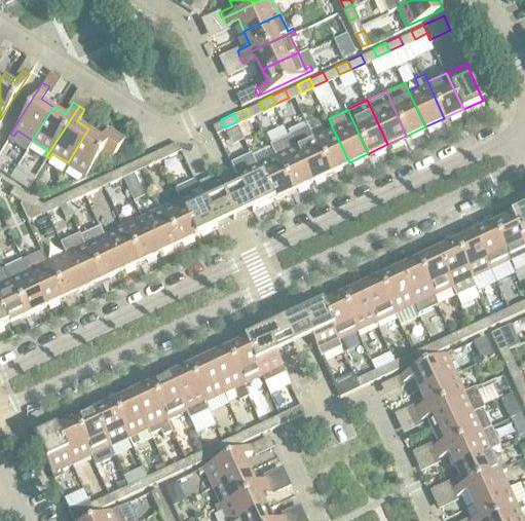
[(88,128),(68,162),(86,174),(101,151),(111,157),(125,135),(108,124),(101,137),(88,128)]
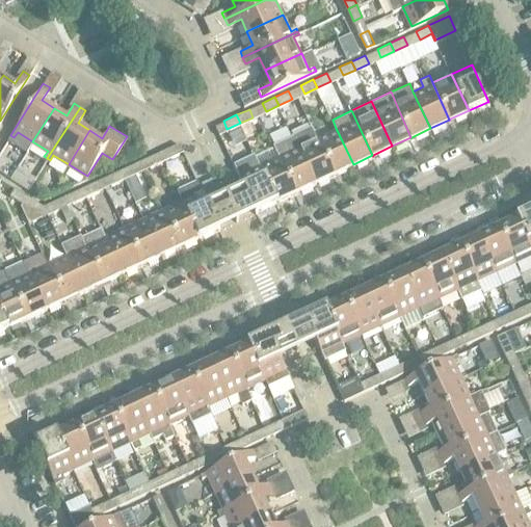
[(335,173),(353,164),(336,128),(317,136),(334,173),(335,174),(336,174),(335,173)]
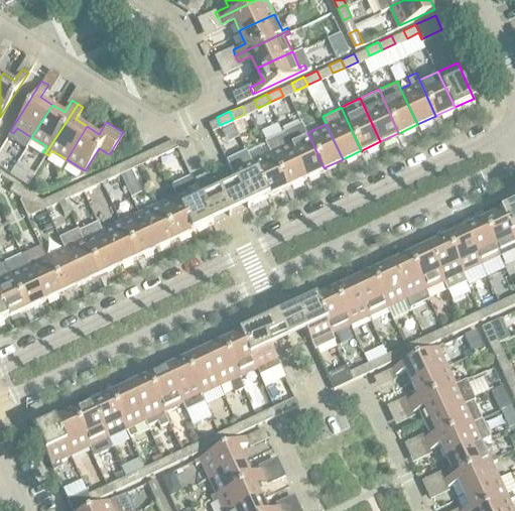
[(307,132),(289,141),(305,176),(324,167),(307,132)]
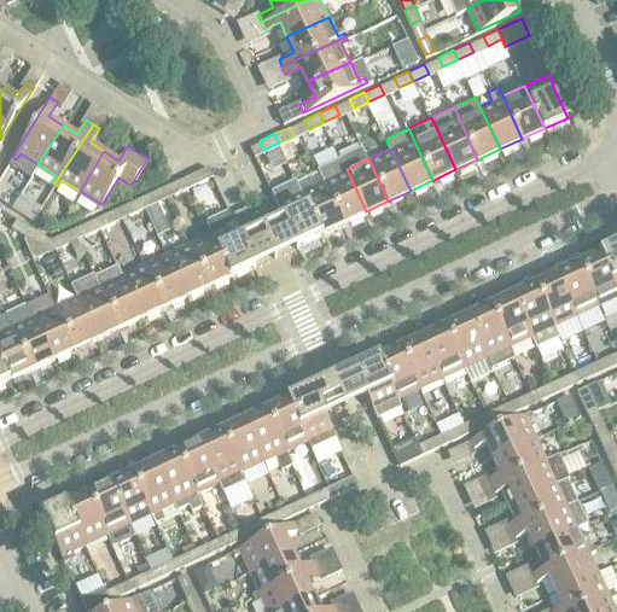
[(201,168),(186,175),(190,185),(205,178),(201,168)]
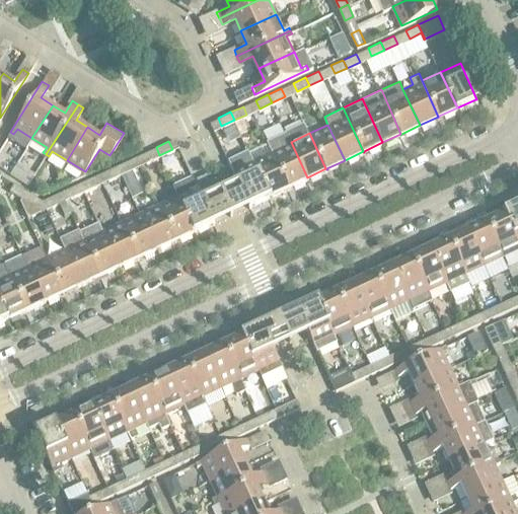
[(291,142),(272,150),(288,187),(289,187),(290,187),(289,186),(307,177),(291,142)]
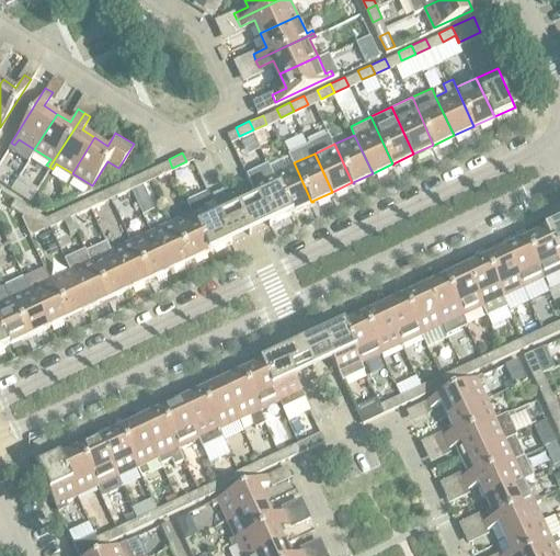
[(159,174),(172,168),(169,159),(155,166),(159,174)]
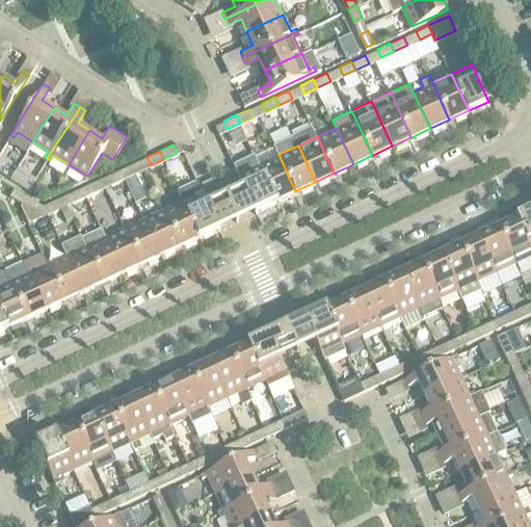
[(279,154),(259,163),(276,200),(295,191),(279,154)]
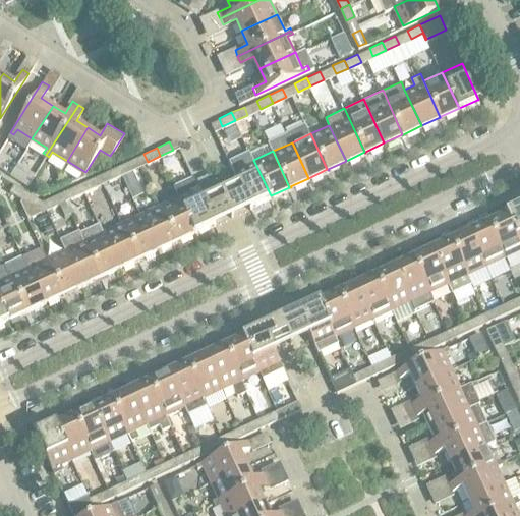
[(135,167),(131,159),(118,165),(122,173),(135,167)]
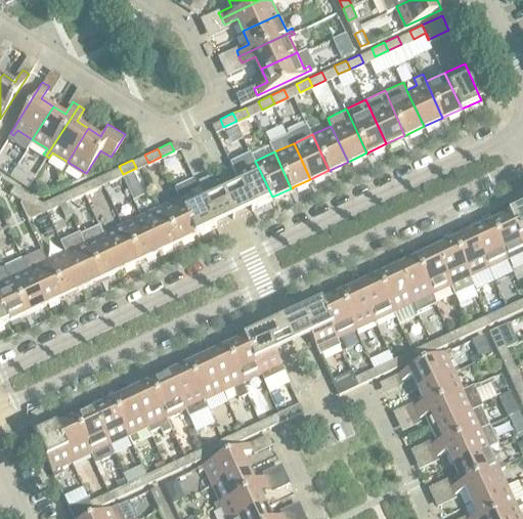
[(252,207),(254,206),(272,197),(255,161),(234,170),(241,183),(246,195),(228,203),(234,215),(252,207)]
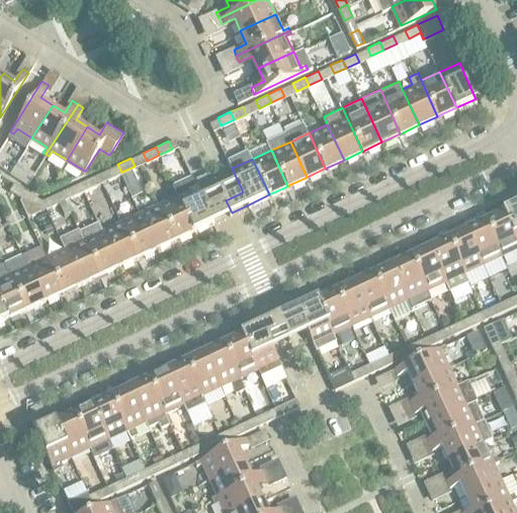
[(109,178),(121,172),(117,164),(105,170),(109,178)]
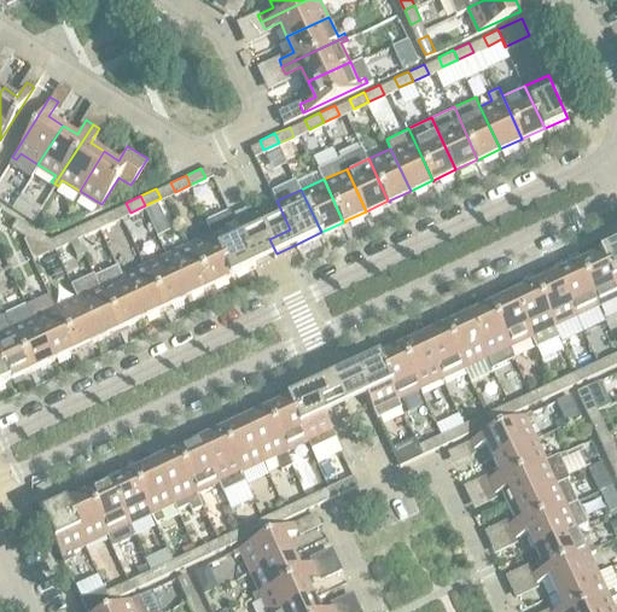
[(255,262),(277,254),(269,239),(249,250),(236,220),(232,213),(232,214),(230,208),(207,219),(211,232),(232,274),(254,263),(254,264),(256,263),(255,262)]
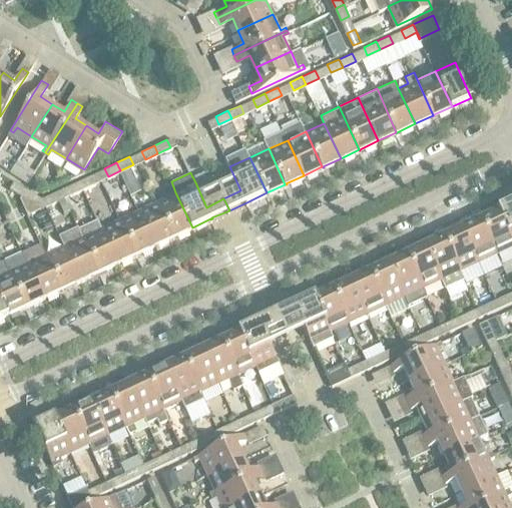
[(96,181),(92,173),(79,179),(83,187),(96,181)]
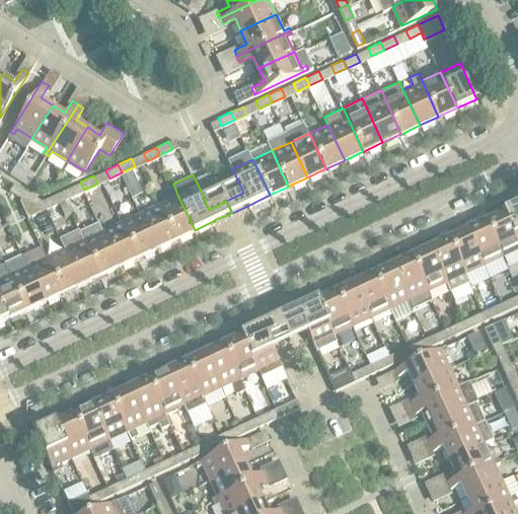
[(10,189),(21,197),(26,189),(14,181),(10,189)]
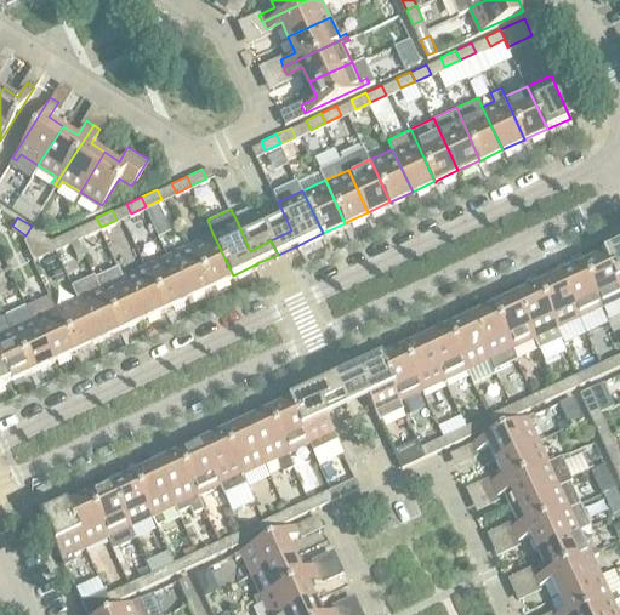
[(86,234),(101,227),(96,217),(81,225),(86,234)]
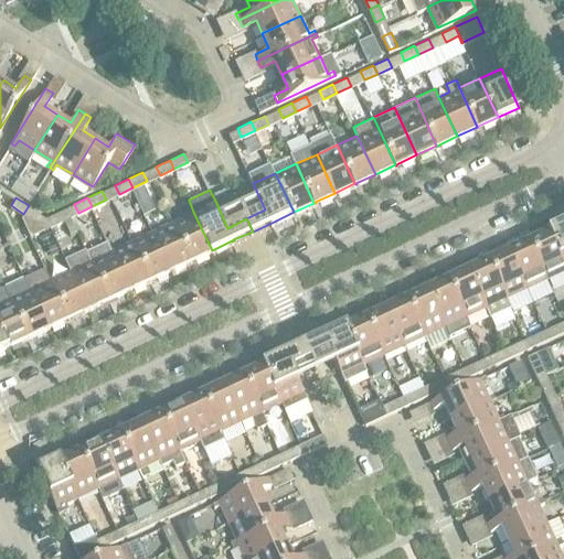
[(36,222),(42,214),(29,205),(23,214),(36,222)]
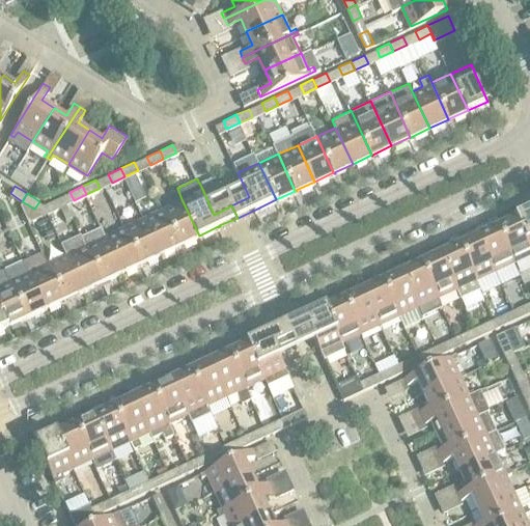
[(57,197),(44,203),(48,212),(61,205),(57,197)]
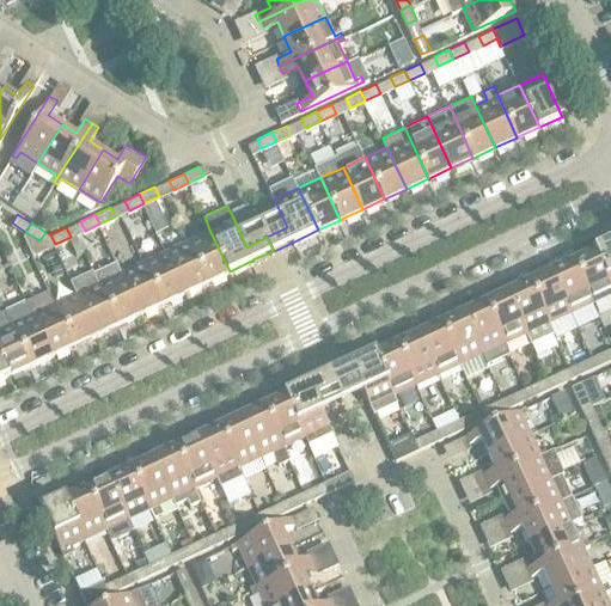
[(209,230),(188,239),(208,282),(208,281),(230,271),(209,230)]
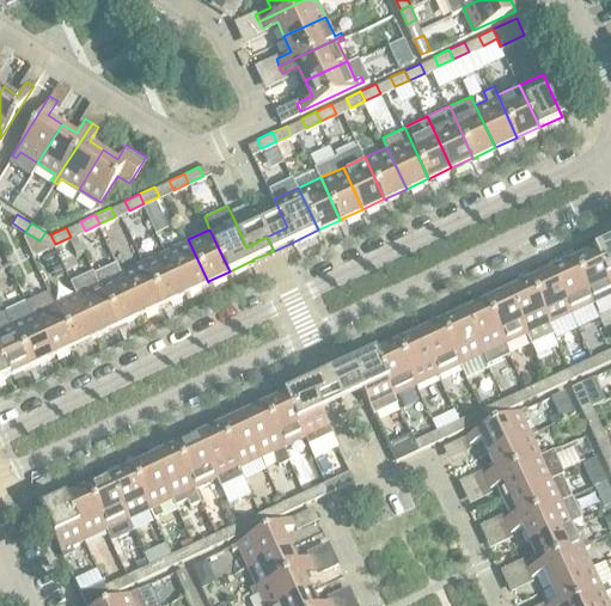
[(207,282),(208,282),(188,239),(165,250),(185,292),(207,282)]
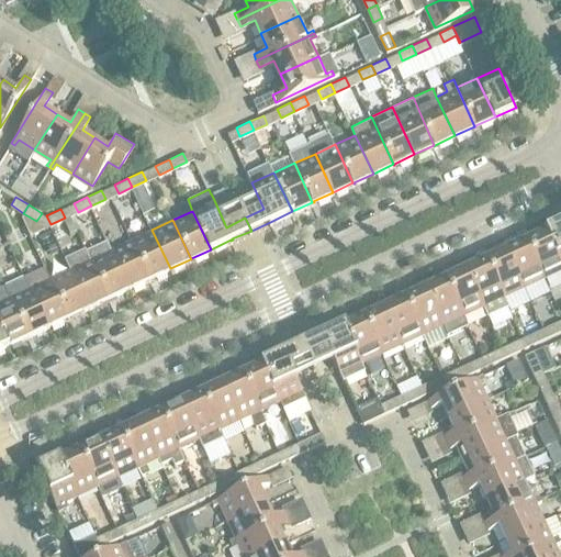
[(560,221),(547,227),(560,257),(560,221)]
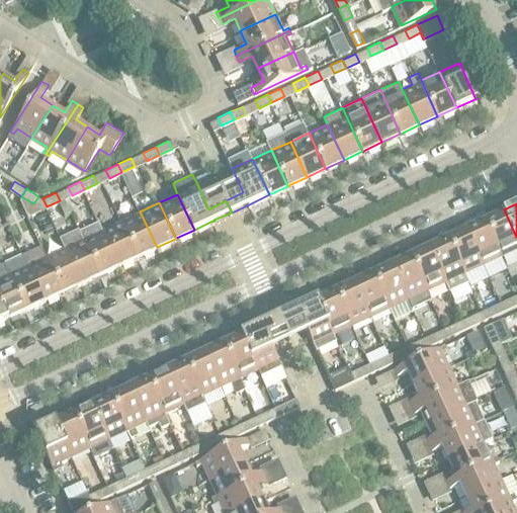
[(485,218),(485,219),(502,254),(516,246),(516,237),(504,209),(486,218),(485,218)]
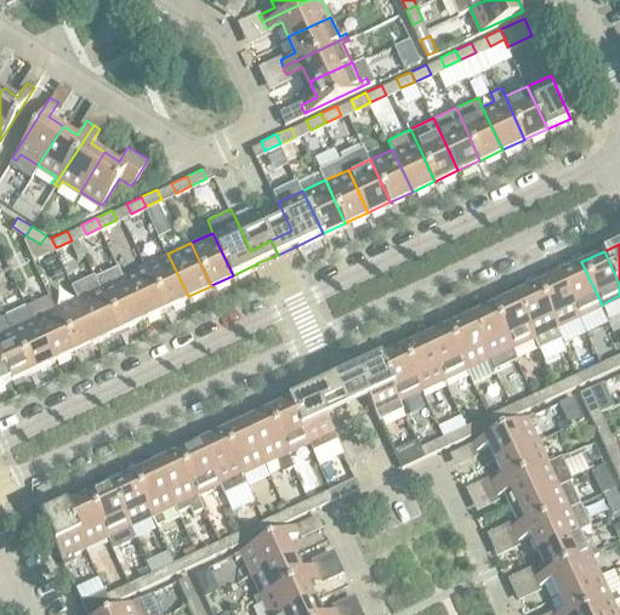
[(168,254),(146,265),(166,307),(166,306),(188,296),(168,254)]
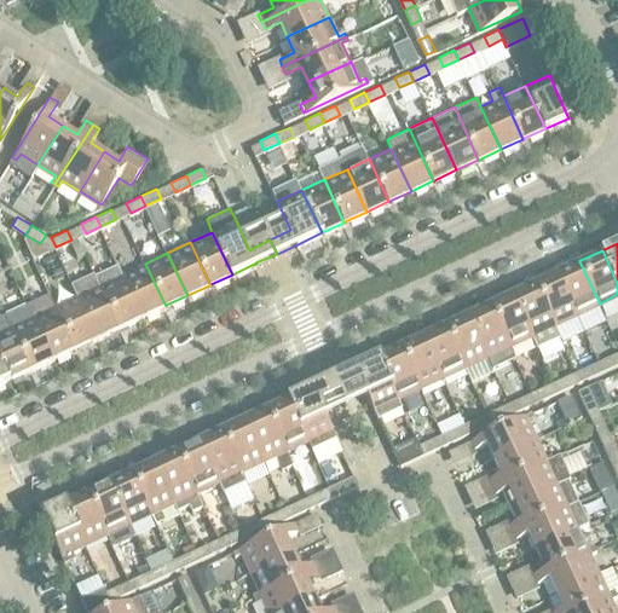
[(579,261),(558,271),(577,313),(600,304),(579,261)]
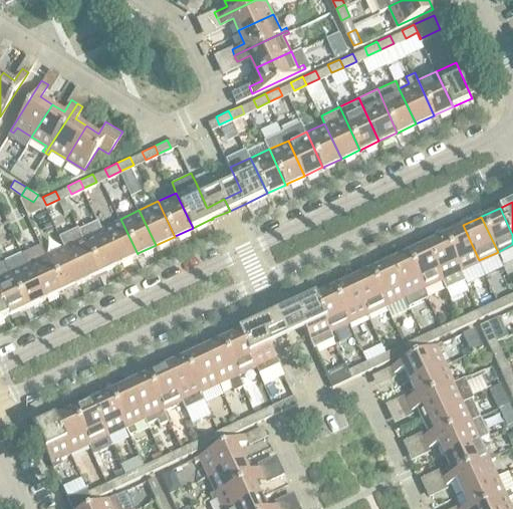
[(137,254),(137,255),(138,254),(120,219),(101,227),(118,262),(137,254)]
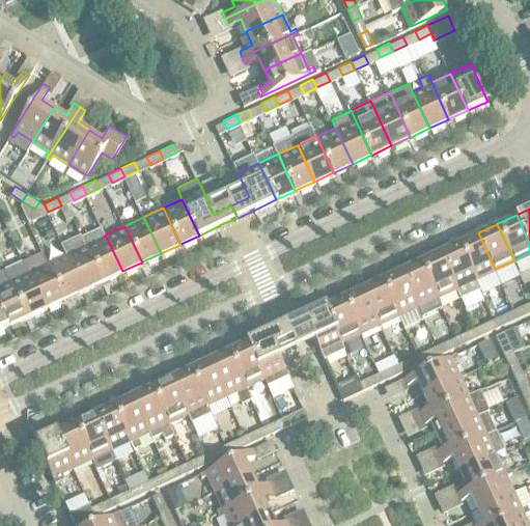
[(459,241),(458,241),(476,278),(495,269),(478,232),(459,242),(459,241)]
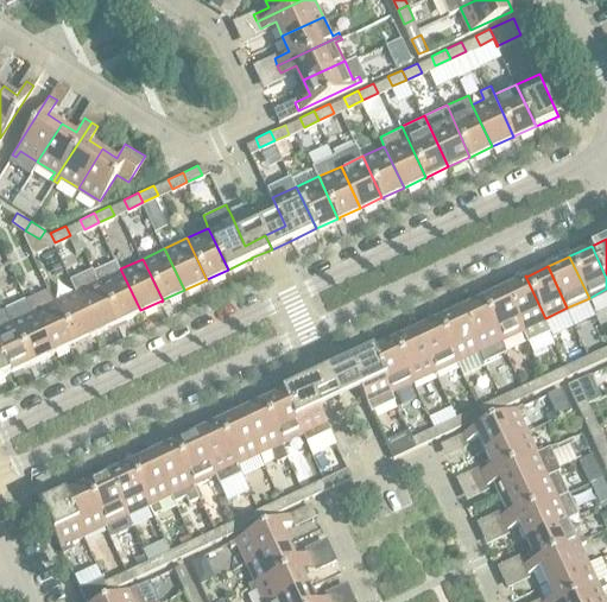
[(103,268),(95,272),(119,321),(119,319),(140,310),(120,268),(107,276),(103,268)]
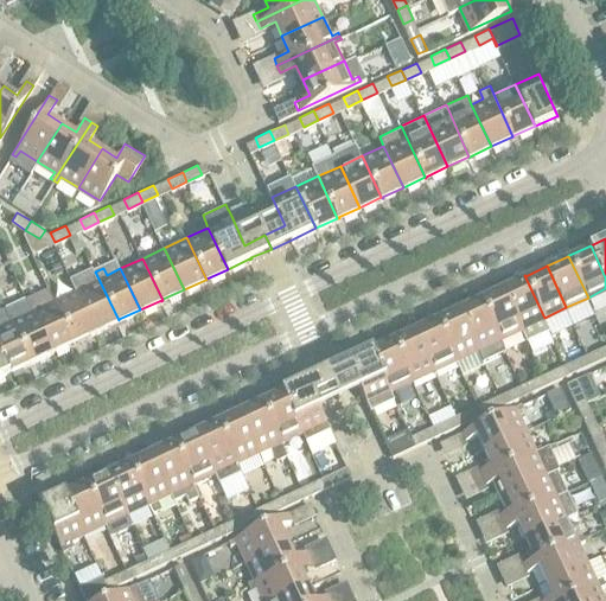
[(77,288),(96,330),(117,320),(117,321),(119,320),(95,272),(88,275),(90,282),(77,288)]
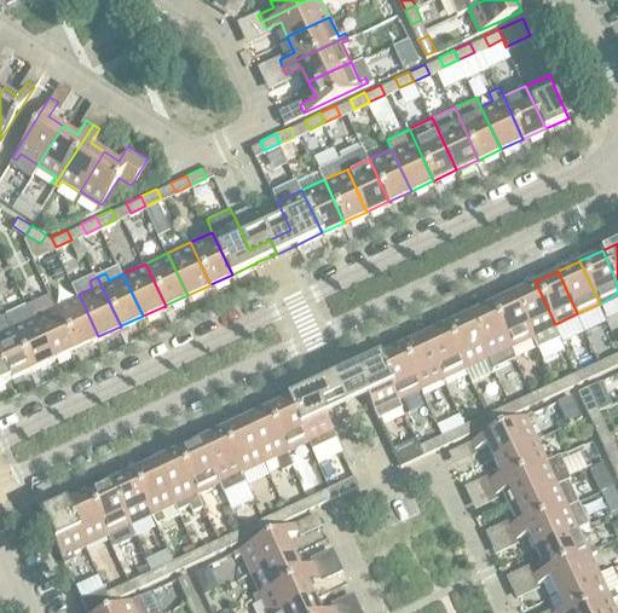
[(535,282),(513,293),(532,334),(538,346),(560,335),(555,324),(535,281),(533,281),(535,282)]
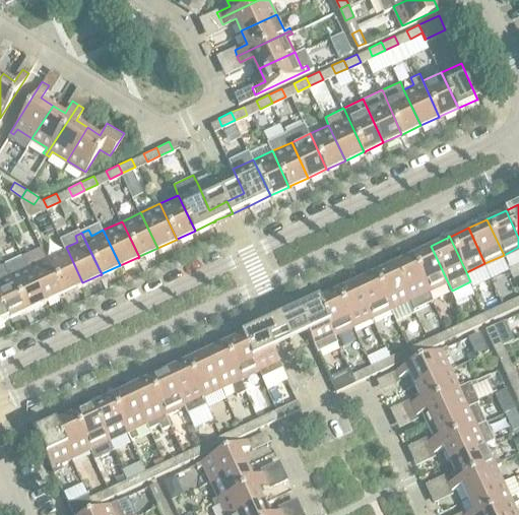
[(23,254),(28,265),(45,301),(63,292),(63,293),(64,293),(47,256),(42,246),(23,254)]
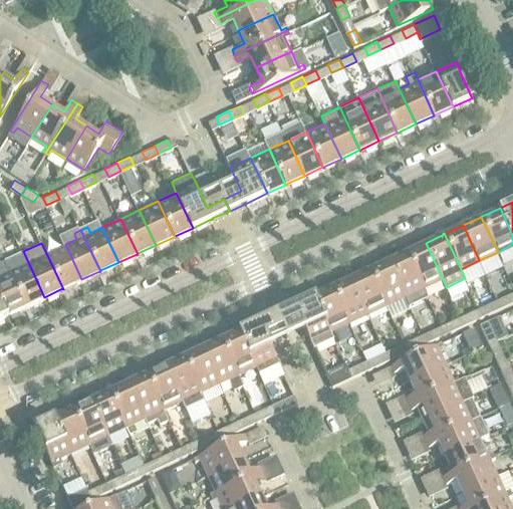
[(408,251),(408,250),(407,250),(424,286),(442,277),(426,243),(408,251)]
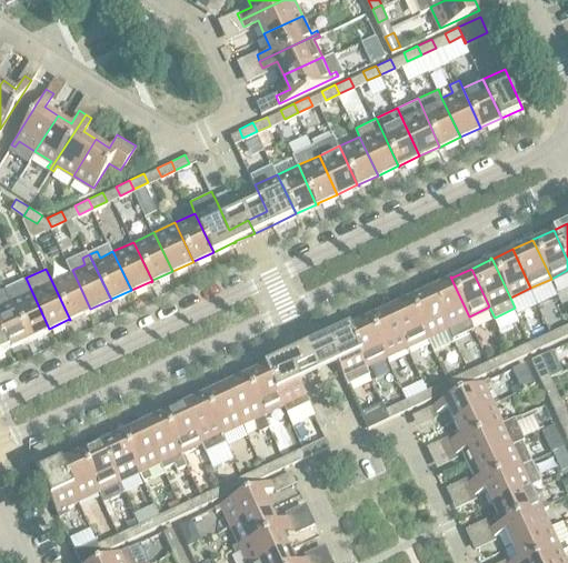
[(72,270),(51,280),(70,320),(70,319),(90,309),(72,270)]
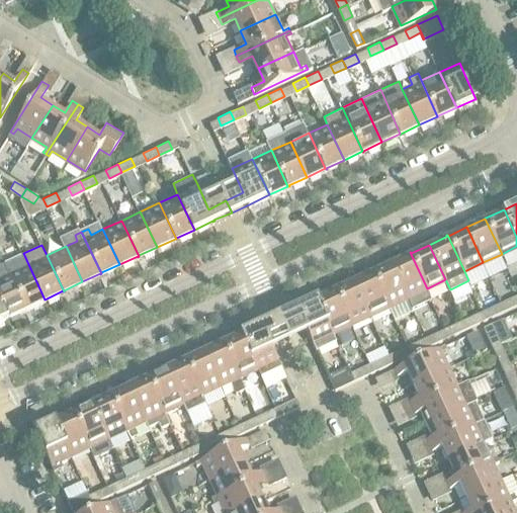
[(408,297),(427,288),(410,252),(410,253),(392,262),(408,297)]
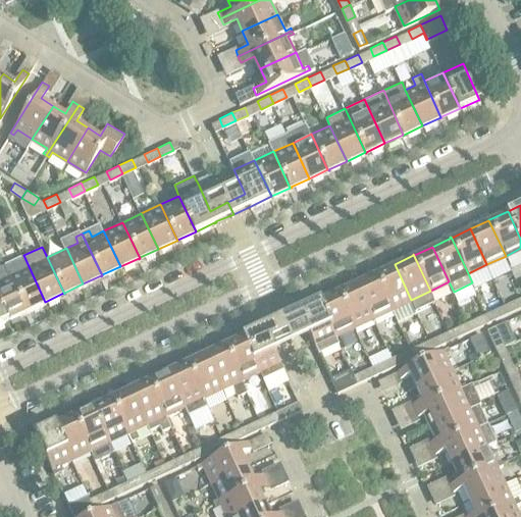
[(0,265),(0,303),(7,319),(25,310),(25,311),(27,311),(9,274),(4,263),(0,265)]
